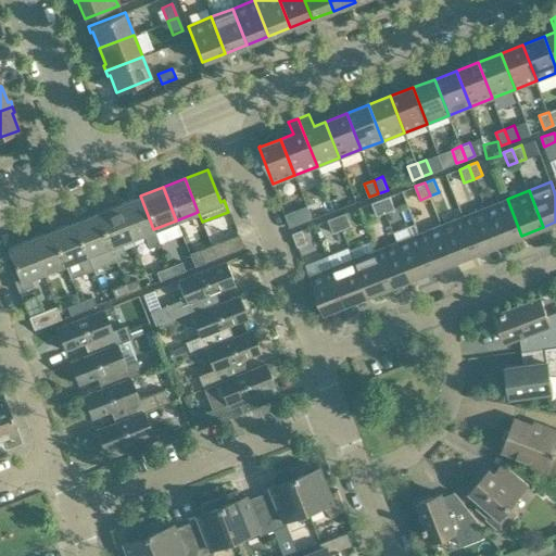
[(153,229),(140,196),(118,204),(131,238),(142,234),(147,248),(160,243),(153,229)]
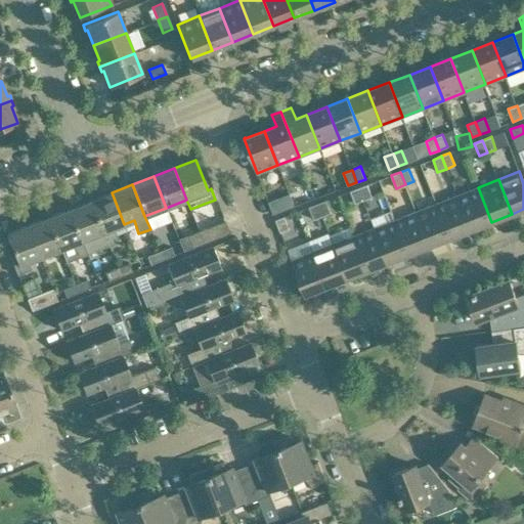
[(367,184),(358,188),(363,201),(373,198),(367,184)]
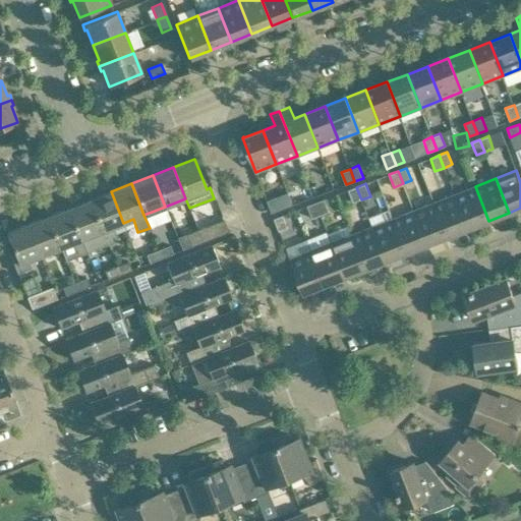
[(488,221),(475,186),(455,194),(468,229),(488,221)]
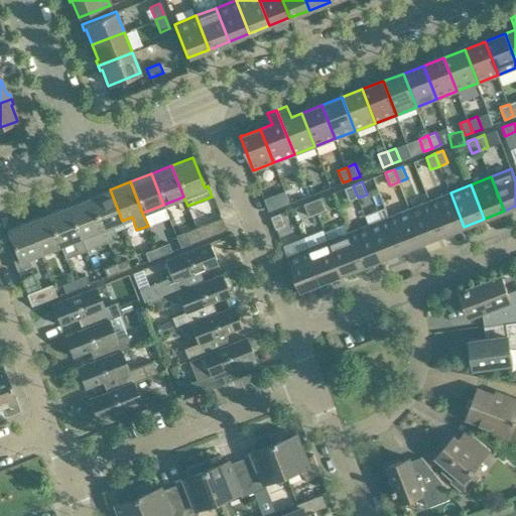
[(358,198),(353,185),(345,188),(350,201),(358,198)]
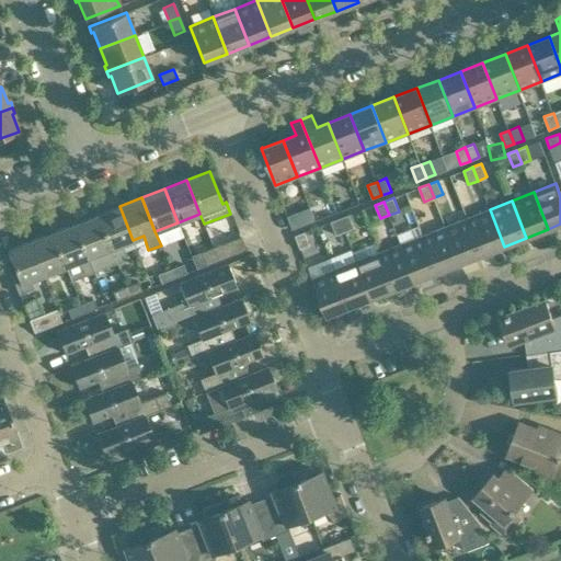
[(133,240),(119,206),(96,215),(115,264),(127,260),(122,244),(133,240)]
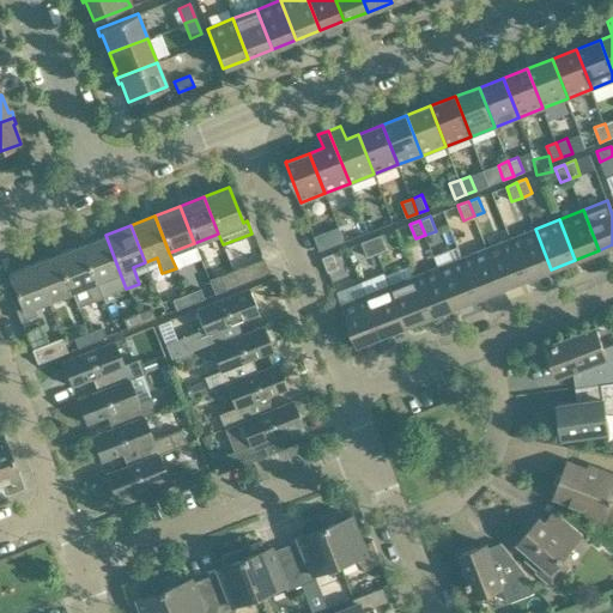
[(551,269),(535,229),(510,238),(527,279),(551,269)]
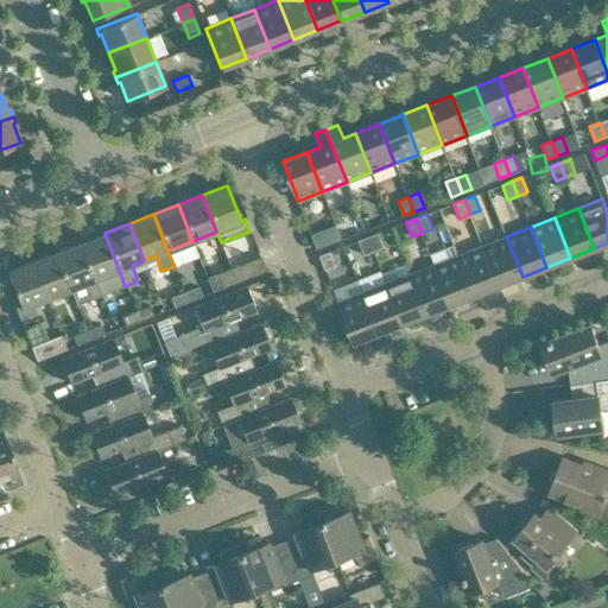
[(311,234),(317,249),(327,245),(322,230),(311,234)]
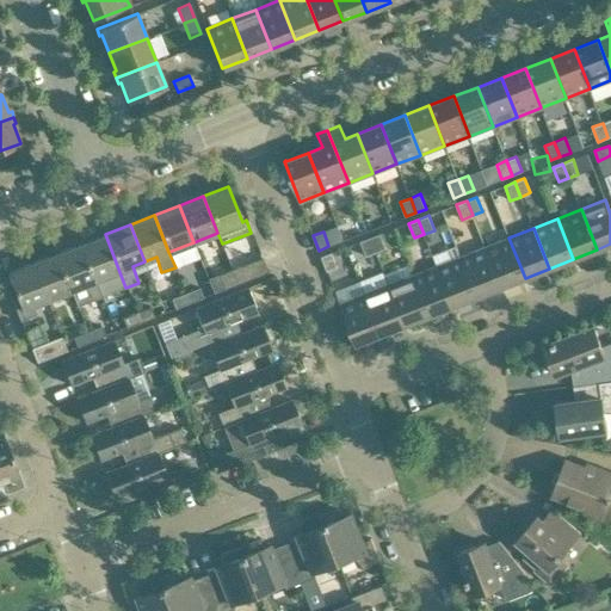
[(125,288),(105,234),(81,244),(96,281),(102,296),(125,288)]
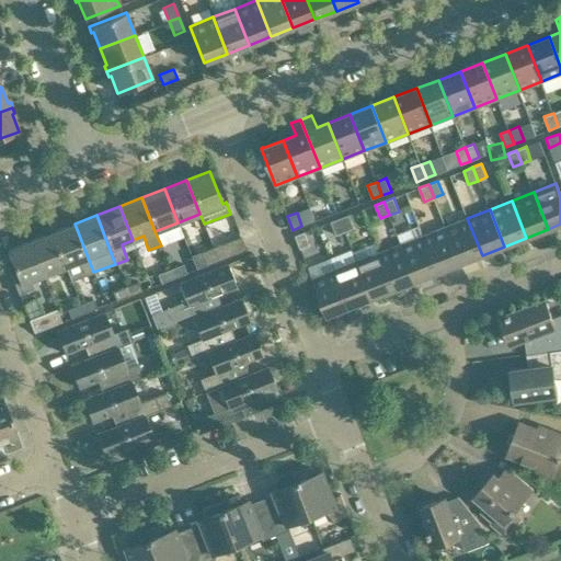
[(350,215),(340,218),(345,232),(354,228),(350,215)]
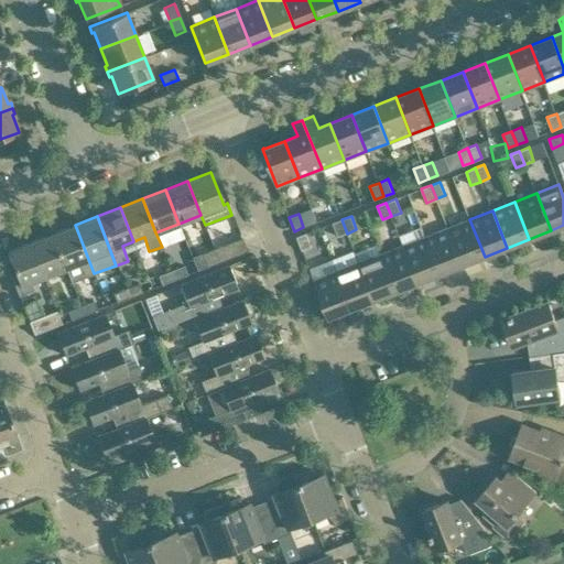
[(347,234),(342,219),(333,223),(338,237),(347,234)]
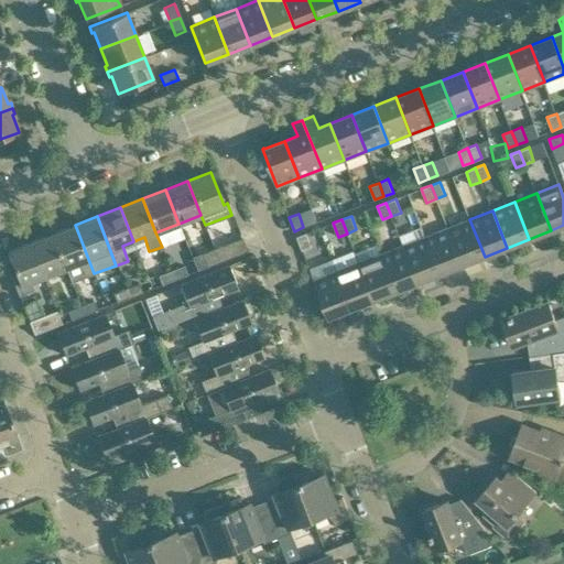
[(485,257),(469,219),(447,228),(462,266),(485,257)]
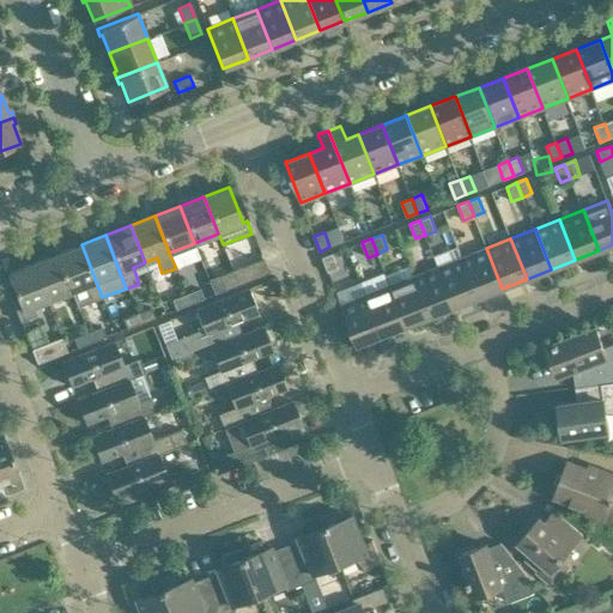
[(96,281),(82,244),(56,254),(71,291),(96,281)]
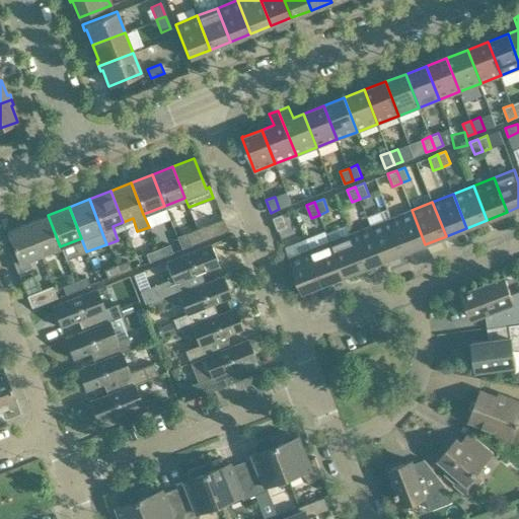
[(425,244),(412,210),(391,218),(404,252),(425,244)]
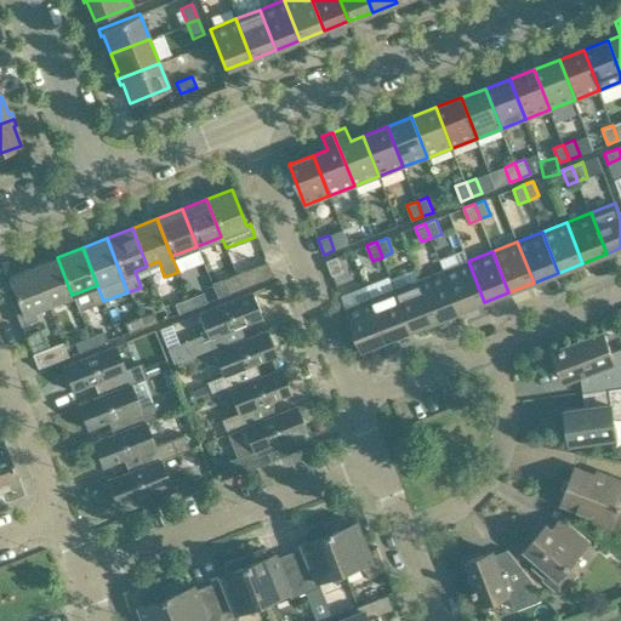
[(72,295),(57,257),(33,267),(47,305),(72,295)]
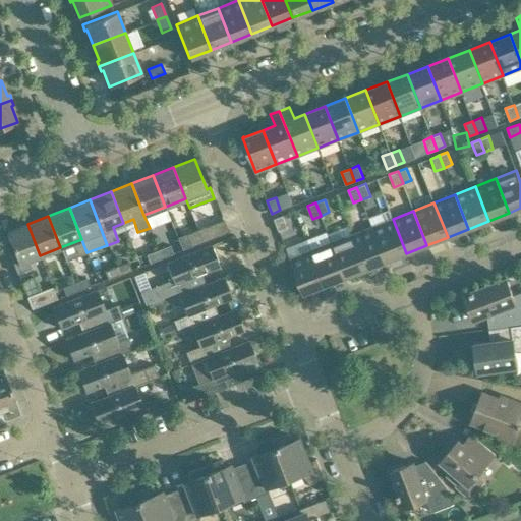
[(283,216),(274,219),(279,231),(288,228),(283,216)]
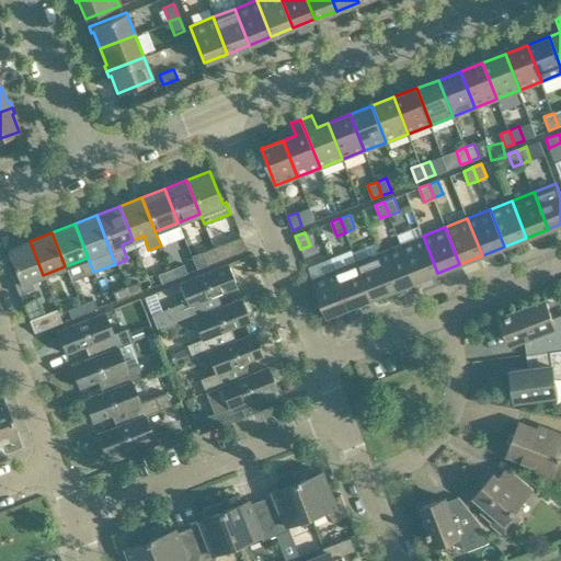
[(437,273),(423,236),(401,244),(415,282),(437,273)]
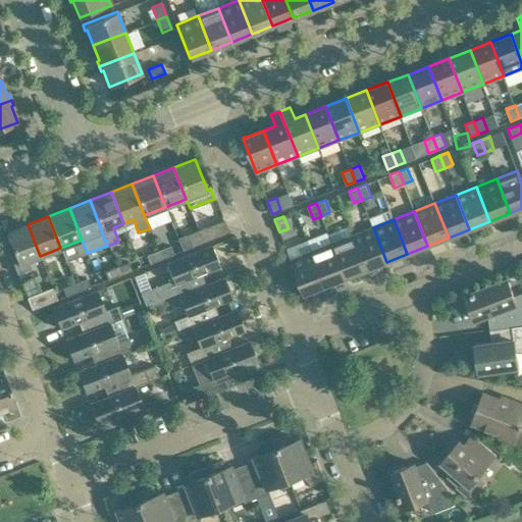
[(223,220),(198,230),(203,242),(228,232),(223,220)]
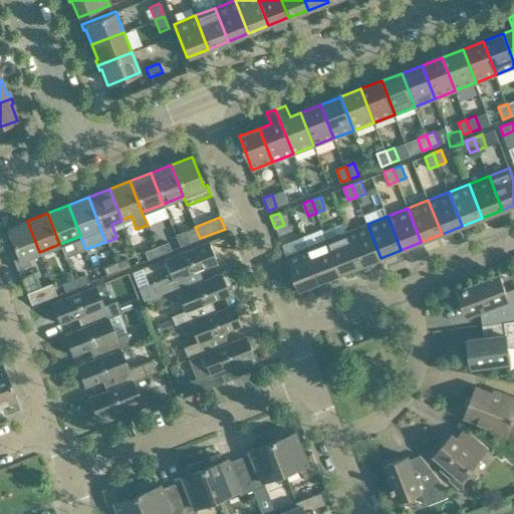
[(39,252),(27,221),(6,229),(13,247),(8,249),(17,270),(30,264),(27,257),(39,252)]
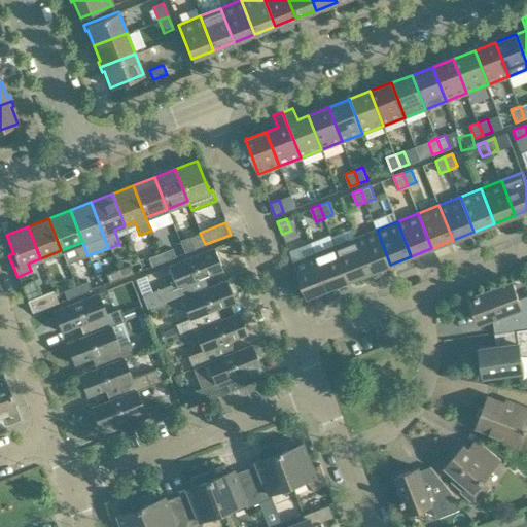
[(390,265),(377,230),(355,238),(370,273),(390,265)]
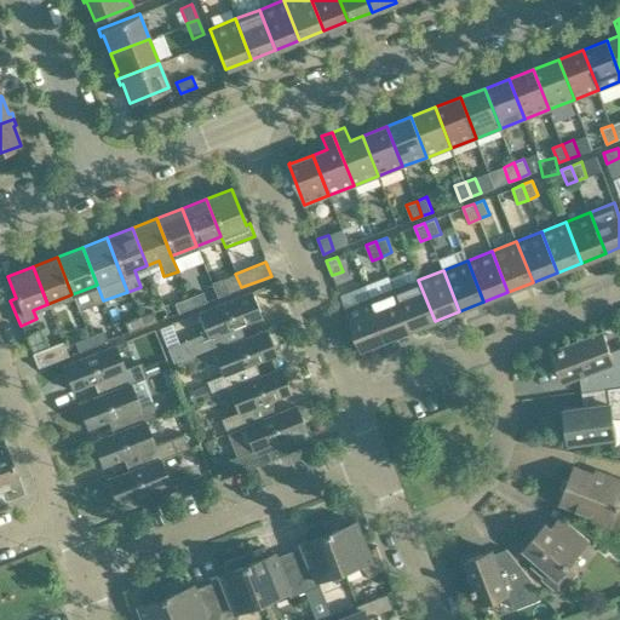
[(241,287),(235,274),(211,283),(217,298),(241,287)]
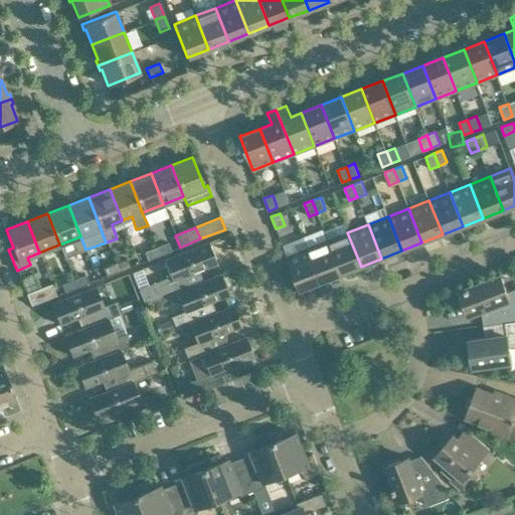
[(361,267),(347,232),(327,240),(340,275),(361,267)]
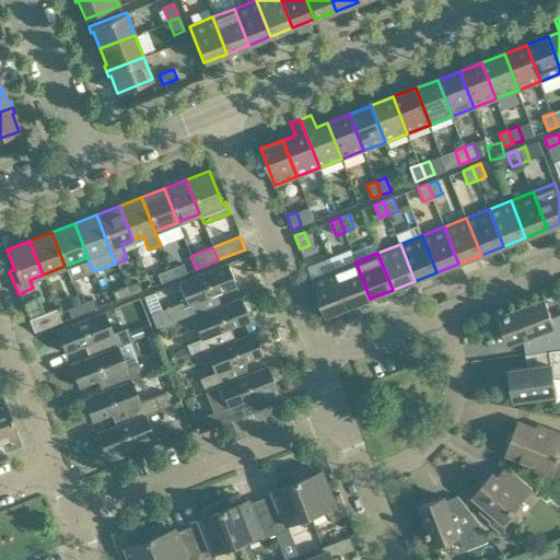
[(370,299),(356,261),(334,270),(348,306),(370,299)]
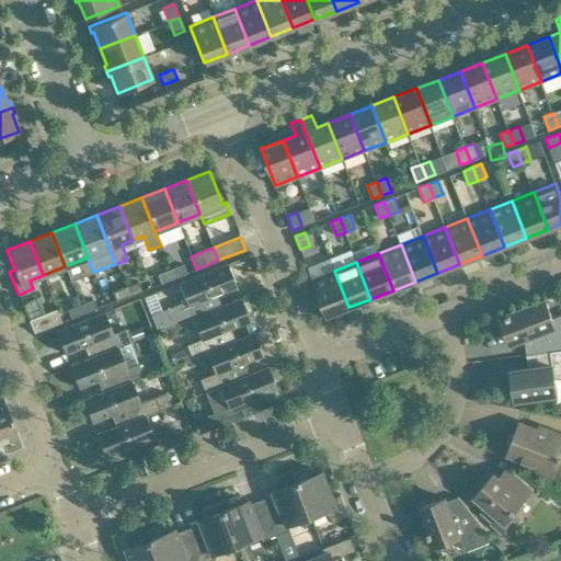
[(236,286),(227,264),(179,284),(185,301),(151,316),(157,331),(192,318),(205,312),(199,300),(236,286)]
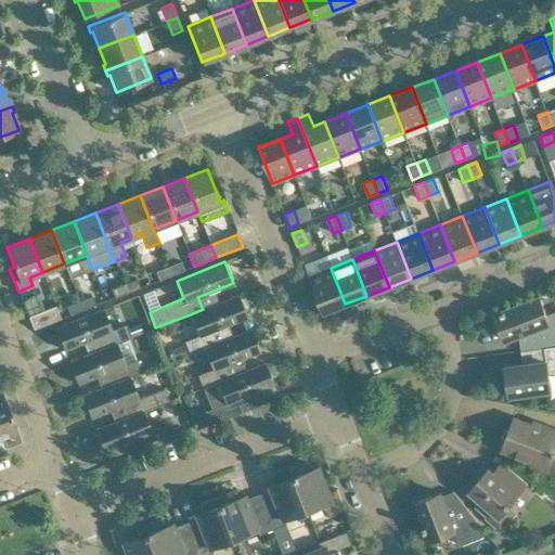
[(181,261),(168,266),(171,275),(184,270),(181,261)]
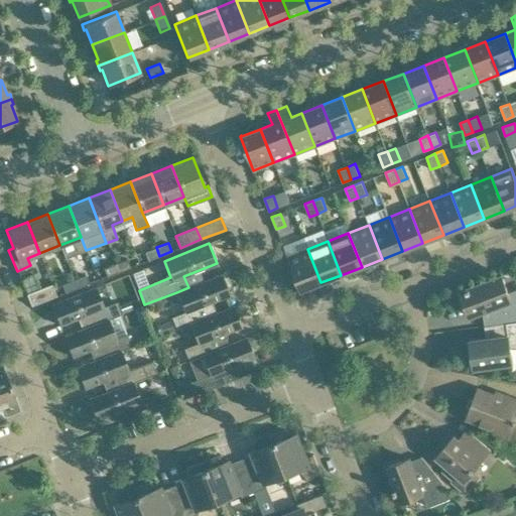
[(159,256),(156,247),(144,252),(147,260),(159,256)]
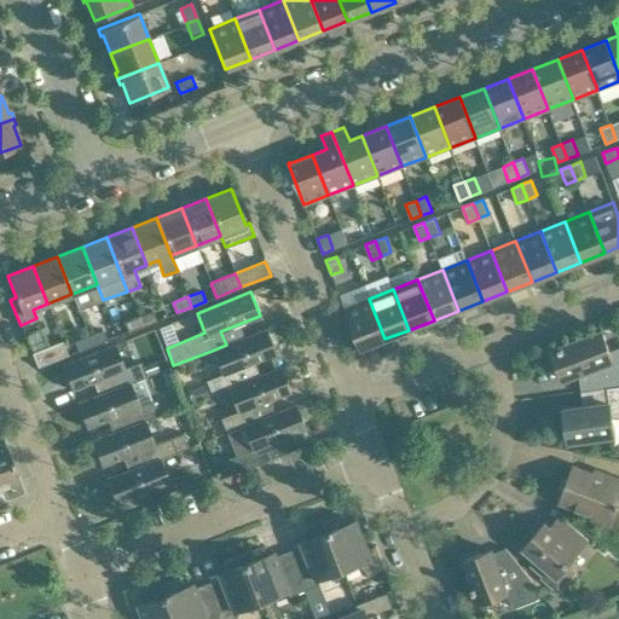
[(385,339),(369,299),(345,308),(360,348),(385,339)]
